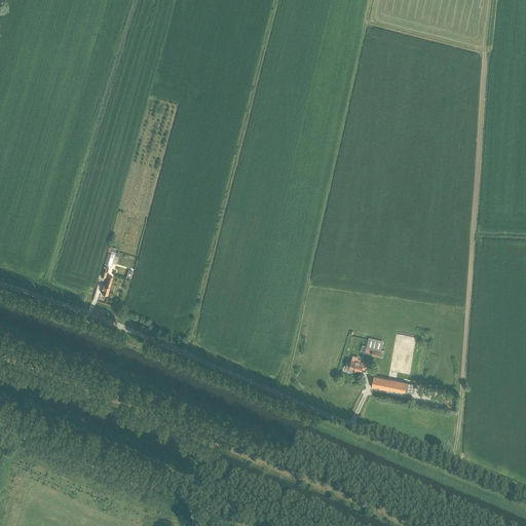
[(115,251),(108,249),(101,272),(106,274),(109,264),(111,265),(115,251)]
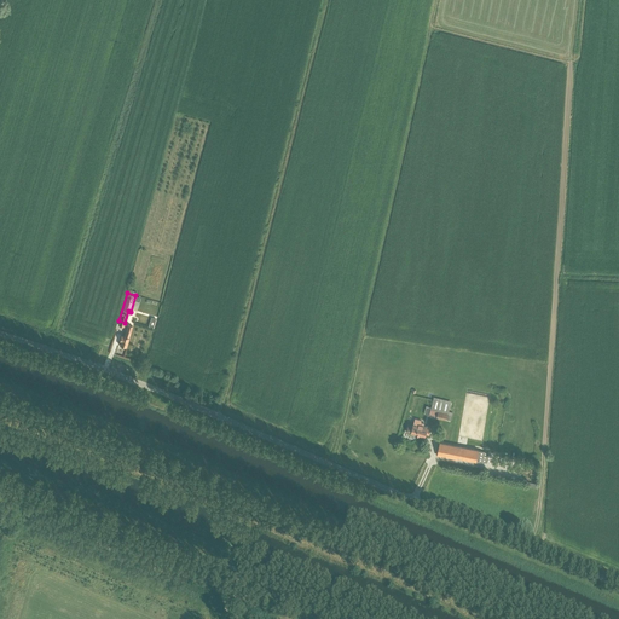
[(127,345),(132,323),(128,322),(126,329),(122,328),(117,342),(127,345)]
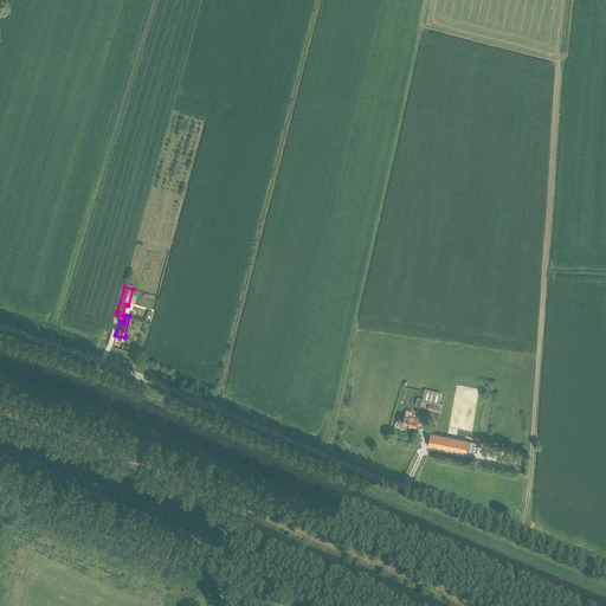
[(418,397),(416,405),(438,411),(438,410),(442,411),(444,403),(440,401),(442,392),(425,388),(423,398),(418,397)]
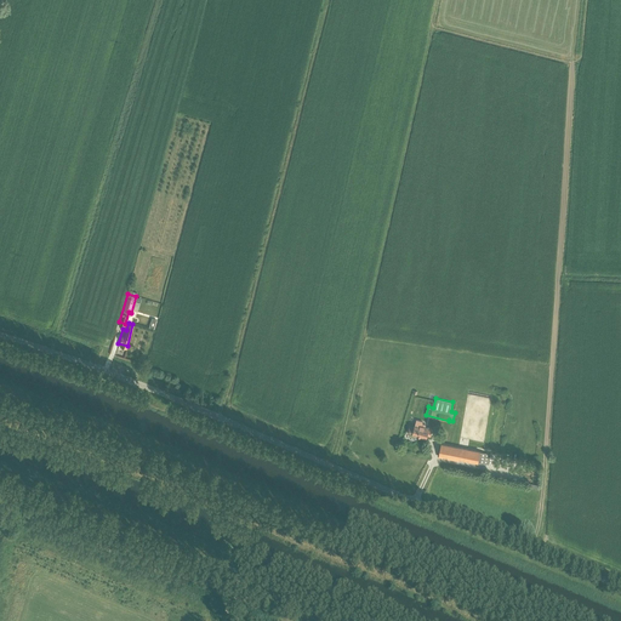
[(415,427),(412,434),(427,438),(428,434),(431,436),(433,428),(426,426),(426,425),(423,423),(423,421),(417,419),(415,427)]
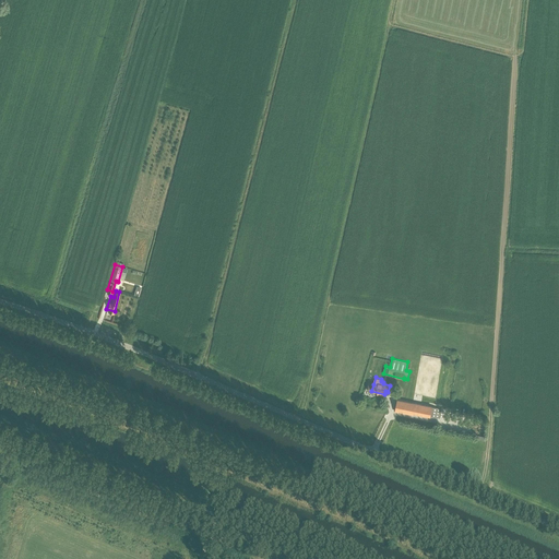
[(431,416),(432,406),(397,399),(395,409),(413,414),(413,413),(431,416)]
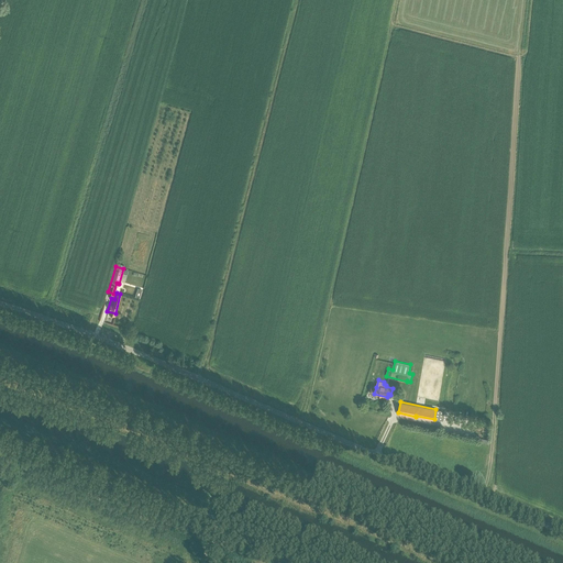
[(435,409),(434,419),(443,421),(445,411),(435,409)]
